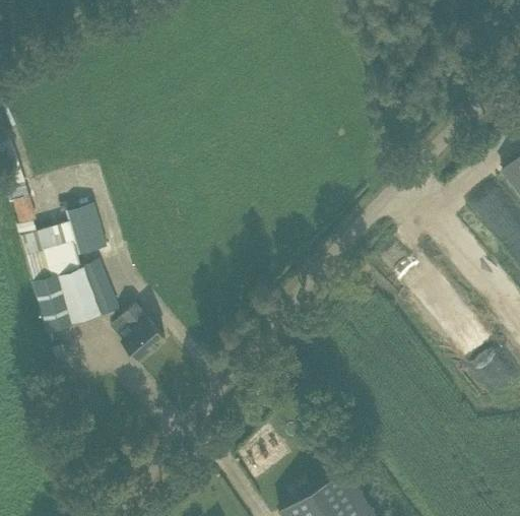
[(519,153),(501,170),(519,193),(519,153)]
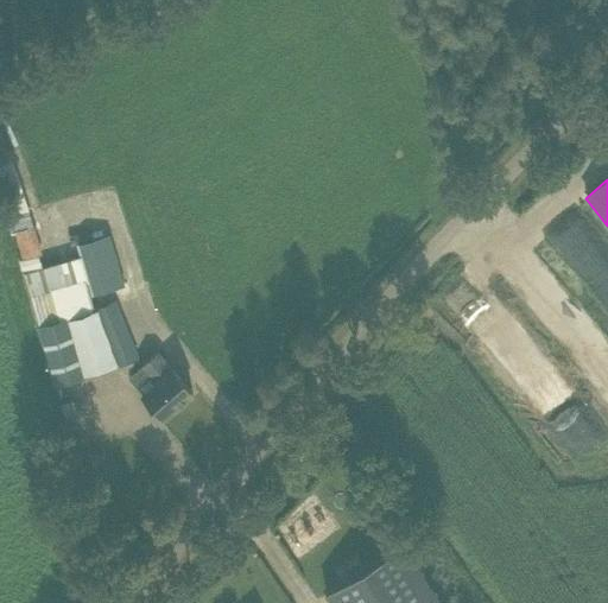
[(14,234),(21,261),(42,256),(33,228),(14,234)]
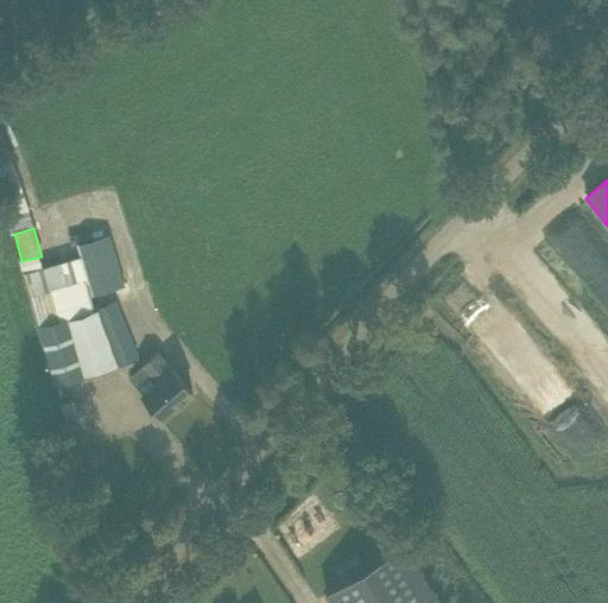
[(81,259),(23,275),(38,330),(37,330),(54,387),(83,379),(118,368),(137,360),(114,304),(94,312),(89,296),(113,289),(100,245),(78,251),(81,259)]
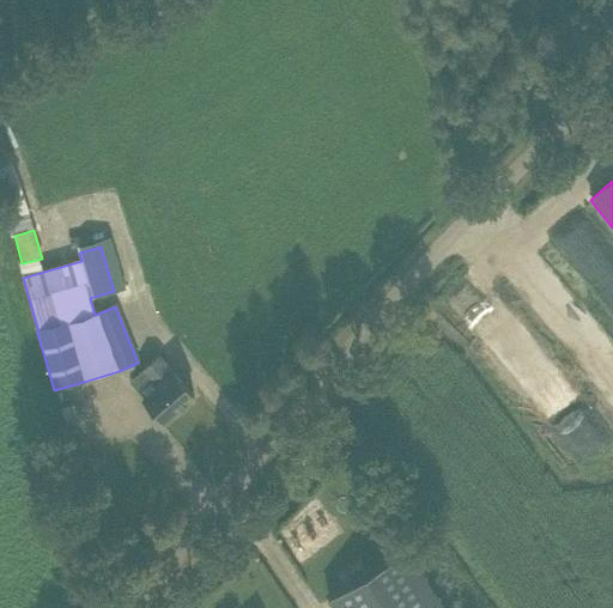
[(141,372),(129,382),(141,397),(164,425),(194,400),(158,358),(141,372)]
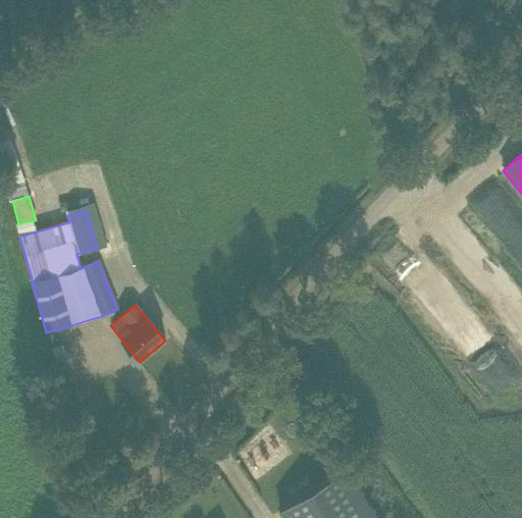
[(376,517),(347,469),(280,512),(283,517),(376,517)]
